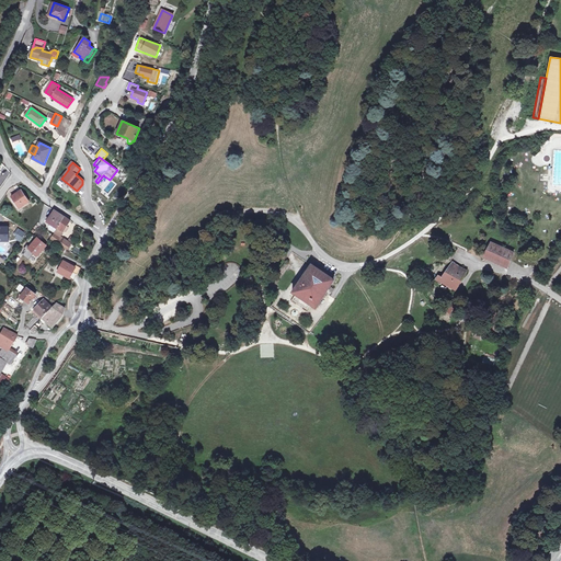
[(30,202),(22,191),(12,197),(20,208),(30,202)]
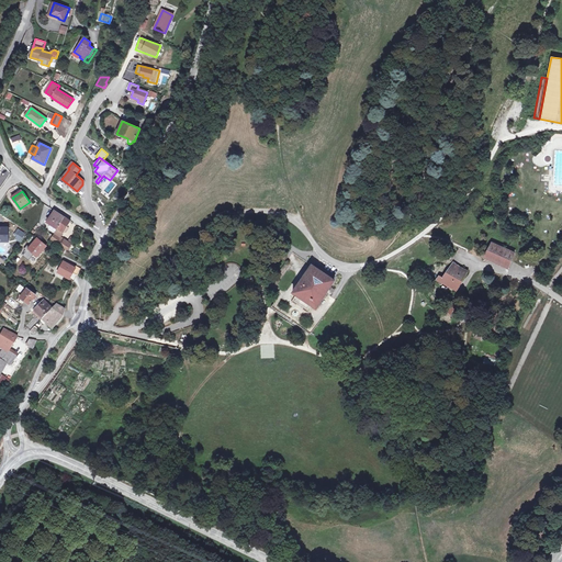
[(58,228),(65,217),(55,211),(47,222),(58,228)]
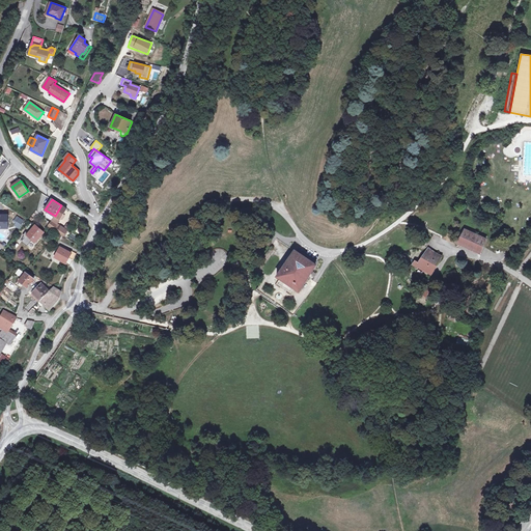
[(61,226),(57,224),(60,219),(63,216),(67,210),(61,205),(55,216),(48,226),(57,232),(58,232),(63,235),(63,236),(66,231),(60,227),(61,226)]
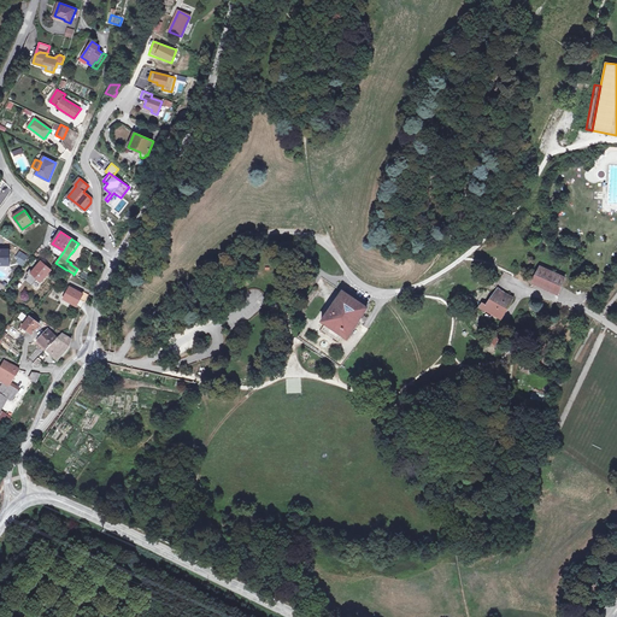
[(0,264),(10,265),(10,251),(0,250),(0,264)]
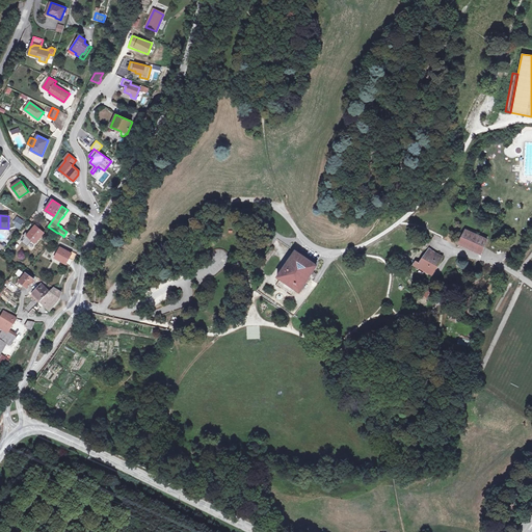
[(43,240),(46,236),(43,234),(44,233),(35,227),(27,235),(35,242),(40,237),(43,240)]
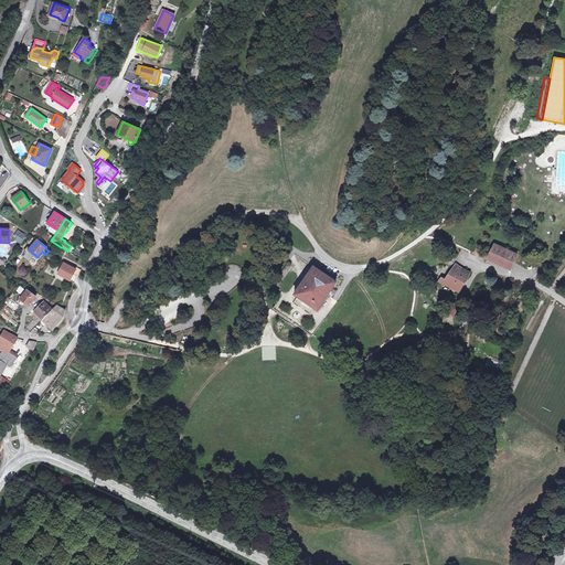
[(511,270),(518,255),(494,244),(487,259),(511,270)]
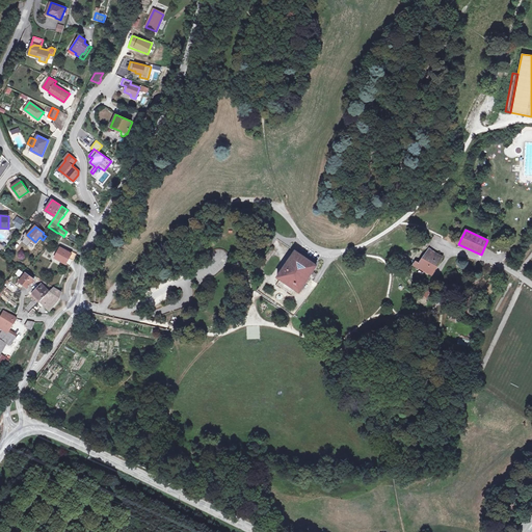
[(282,245),(277,251),(287,258),(291,251),(282,245)]
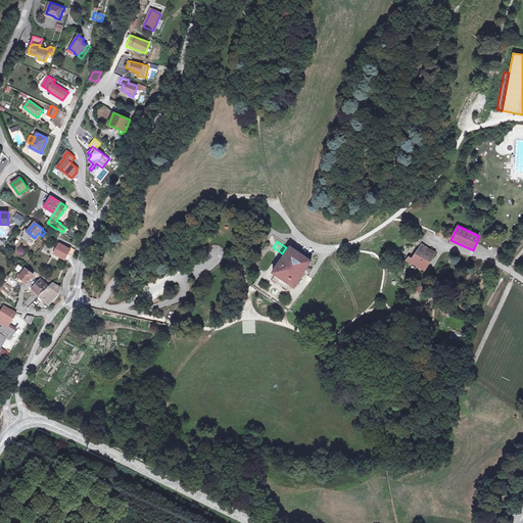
[(67,254),(70,249),(59,243),(54,253),(63,258),(65,253),(67,254)]
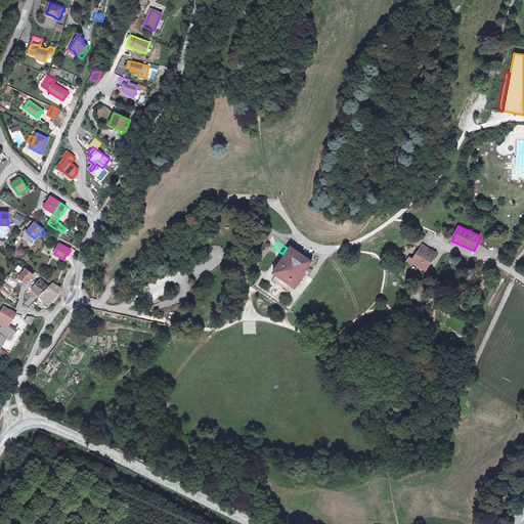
[(303,251),(295,245),(293,248),(311,261),(313,258),(303,251)]
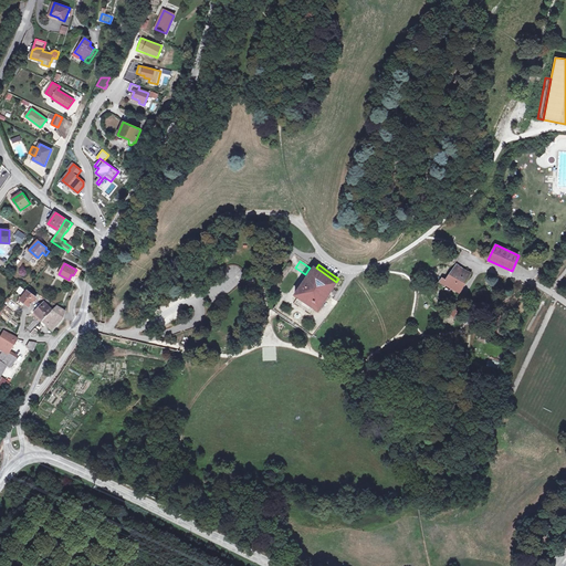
[(460,293),(471,273),(463,270),(457,264),(446,280),(442,278),(440,282),(460,293)]
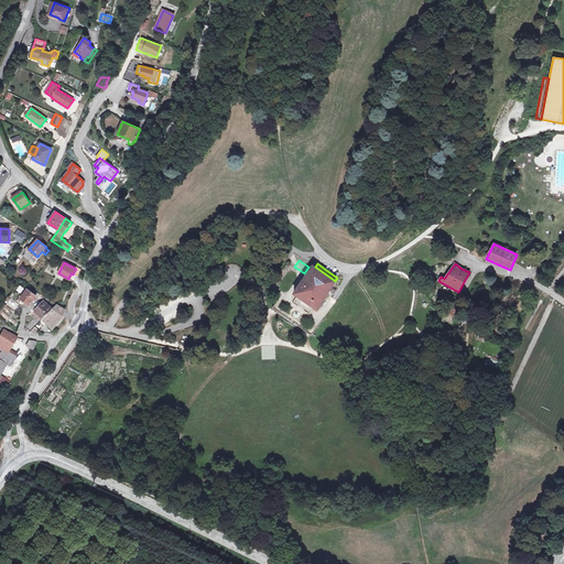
[(337,290),(333,286),(336,281),(335,281),(315,267),(314,267),(294,294),(318,310),(328,294),(329,292),(334,295),(337,290)]
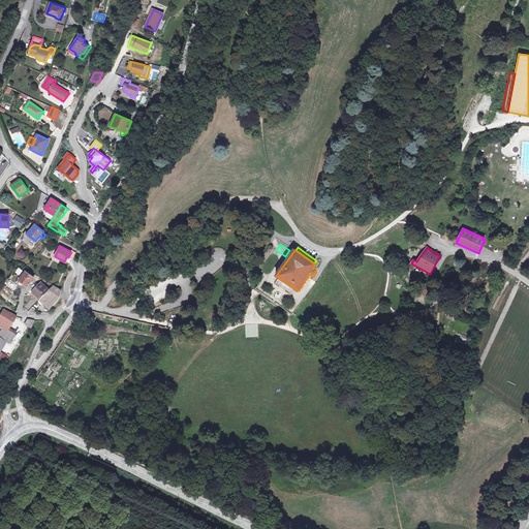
[(404,263),(407,258),(401,254),(397,259),(404,263)]
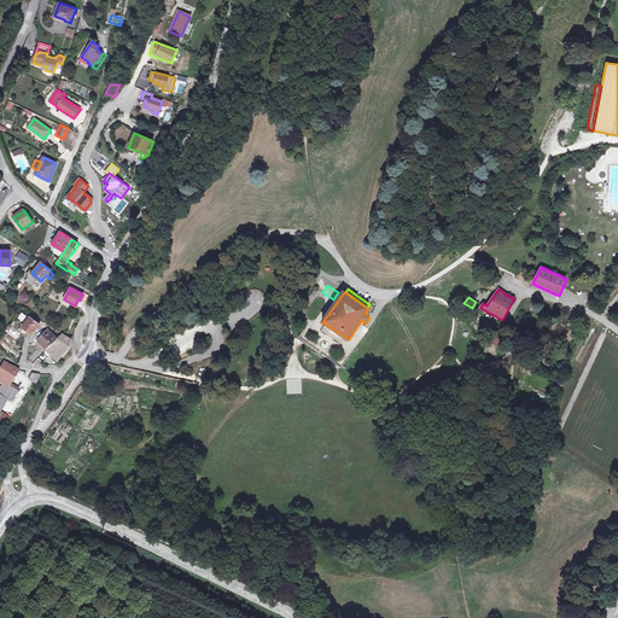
[(33,336),(40,325),(39,324),(30,318),(22,327),(33,336)]
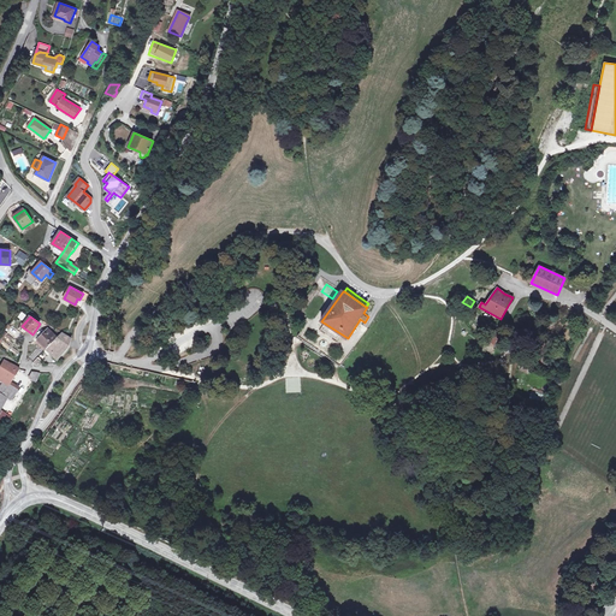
[(46,349),(53,342),(58,338),(48,329),(37,341),(46,349)]
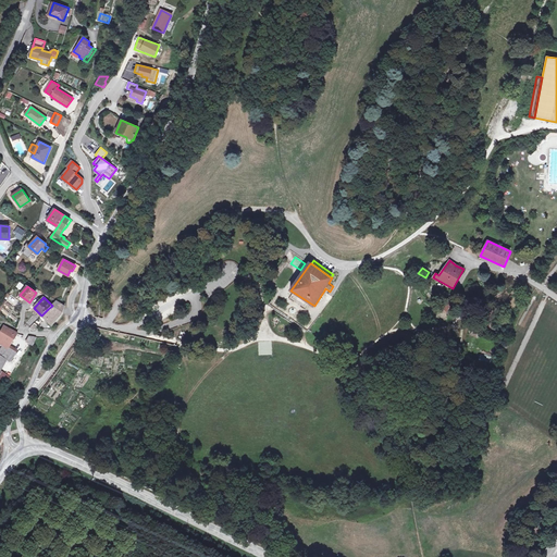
[(442,309),(446,313),(455,302),(449,298),(442,309)]
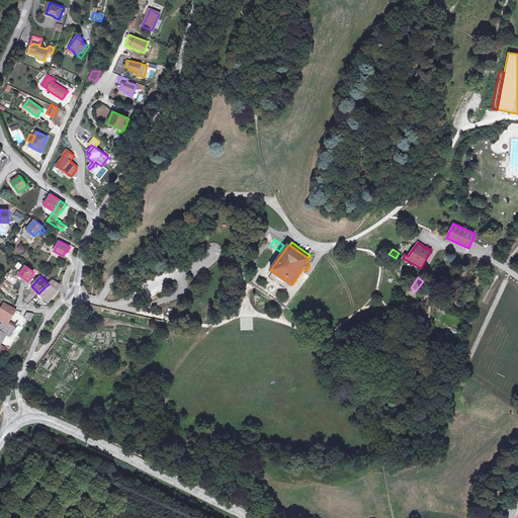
[(49,303),(58,292),(61,284),(53,279),(49,284),(45,287),(47,288),(48,287),(50,290),(42,297),(49,303)]
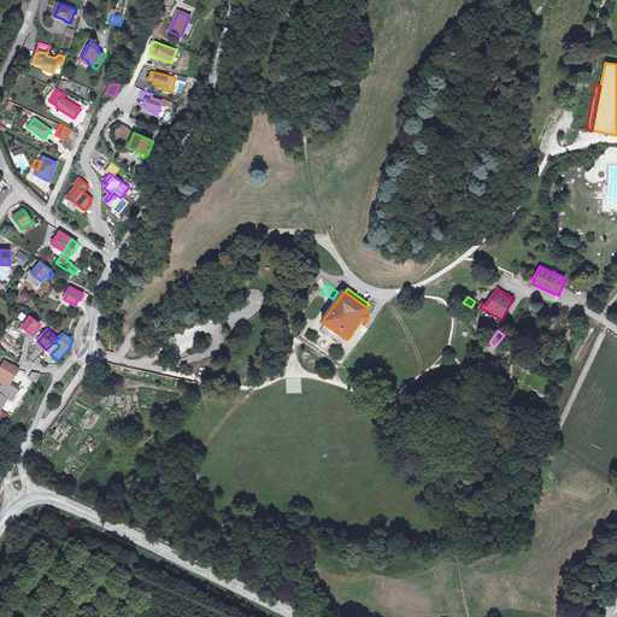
[(51,354),(59,346),(57,342),(56,344),(53,342),(46,350),(51,354)]
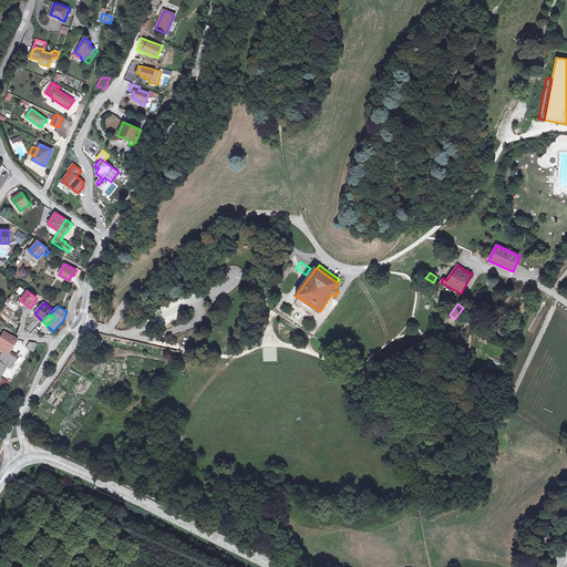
[(10,352),(18,340),(4,332),(0,338),(0,351),(2,353),(8,357),(10,352)]
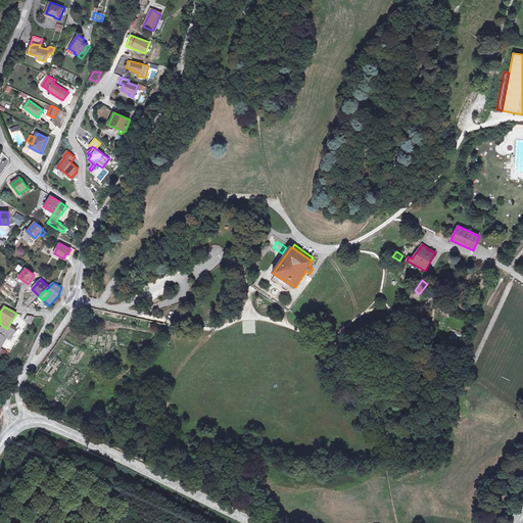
[(104,322),(103,321),(102,320),(101,320),(86,316),(84,324),(99,327),(100,327),(101,327),(102,327),(102,326),(103,326),(103,325),(104,324),(104,323),(104,322)]
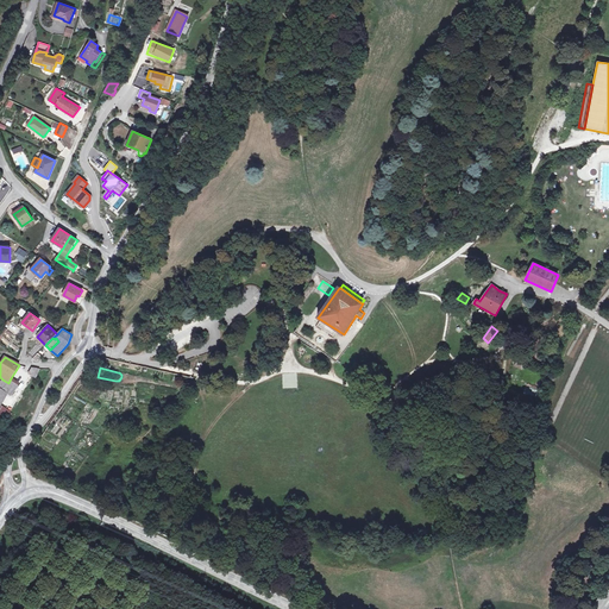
[(11,396),(19,384),(11,378),(8,383),(2,380),(0,383),(0,389),(7,394),(11,396)]
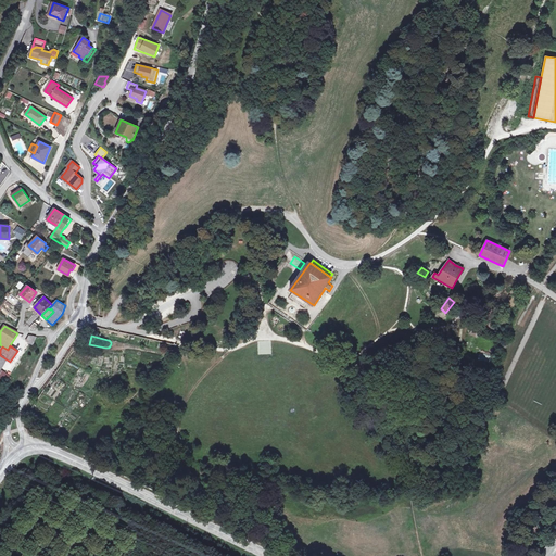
[(0,384),(2,387),(9,376),(0,370),(0,384)]
